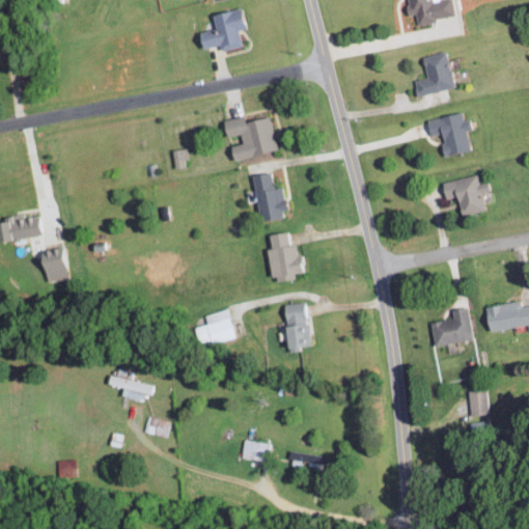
[(455,19),(452,0),(442,0),(440,0),(439,0),(405,0),(408,17),(416,16),(417,24),(455,19)]
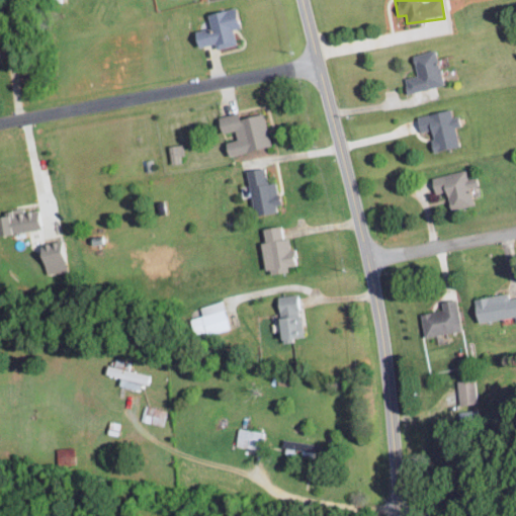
[(210,29),(193,32),(196,49),(216,45),(216,50),(237,46),(234,29),(239,28),(235,9),(207,14),(210,29)]
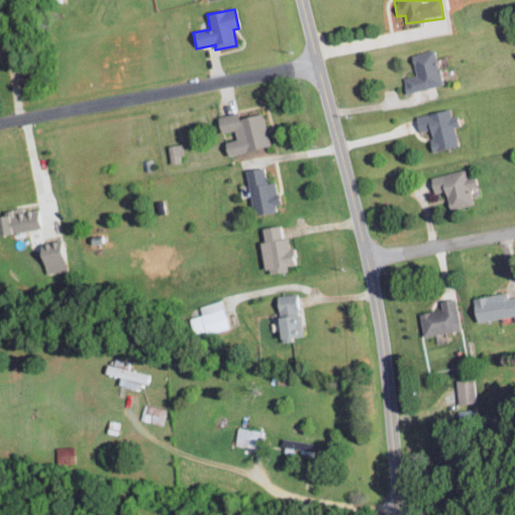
[(416,77),(403,80),(407,94),(442,86),(434,50),(411,57),(416,77)]
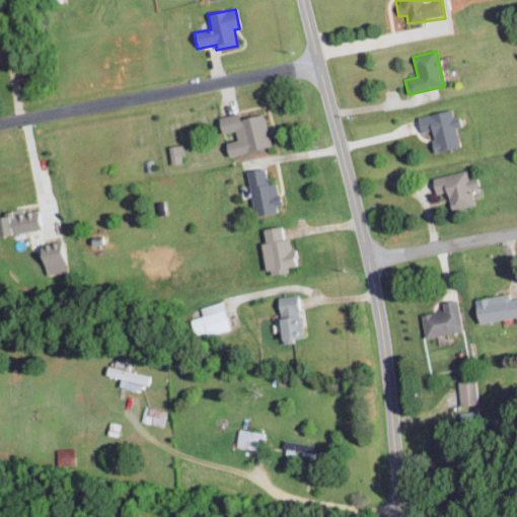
[(417,118),(421,134),(430,132),(435,153),(459,148),(455,129),(460,127),(458,118),(453,119),(451,111),(417,118)]
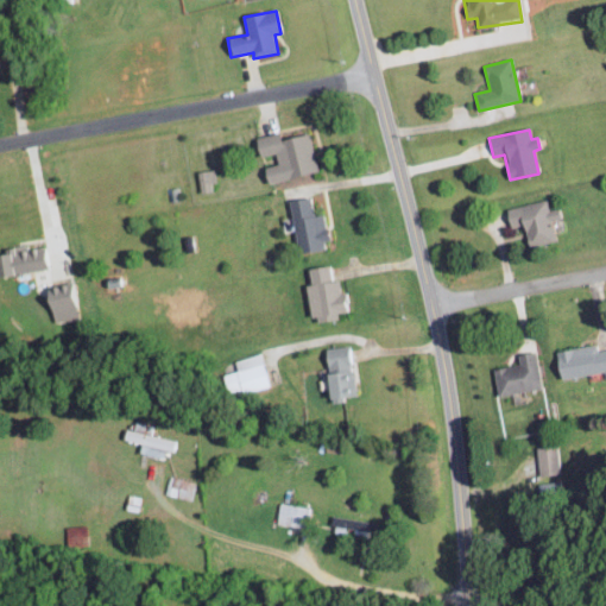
[(311,134),(281,140),(279,134),(254,139),(259,159),(276,155),(278,165),(263,169),(266,184),(320,172),(311,134)]
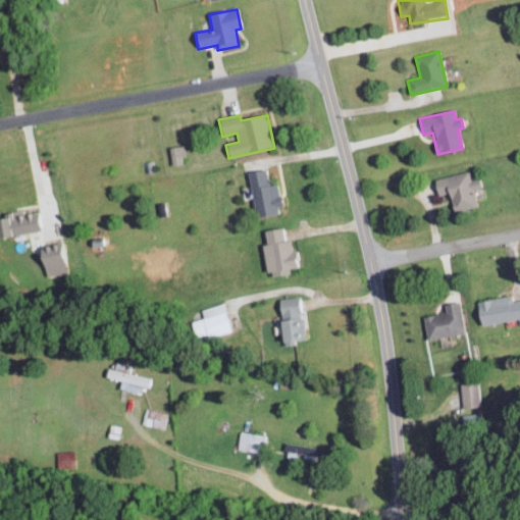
[(182,158),(186,158),(185,147),(170,149),(172,167),(183,166),(182,158)]
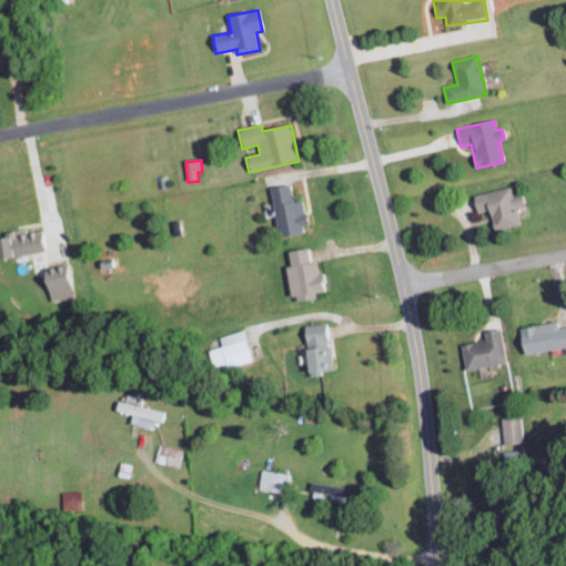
[(270,189),(279,238),(303,233),(301,226),(306,225),(301,202),(292,203),(289,185),(270,189)]
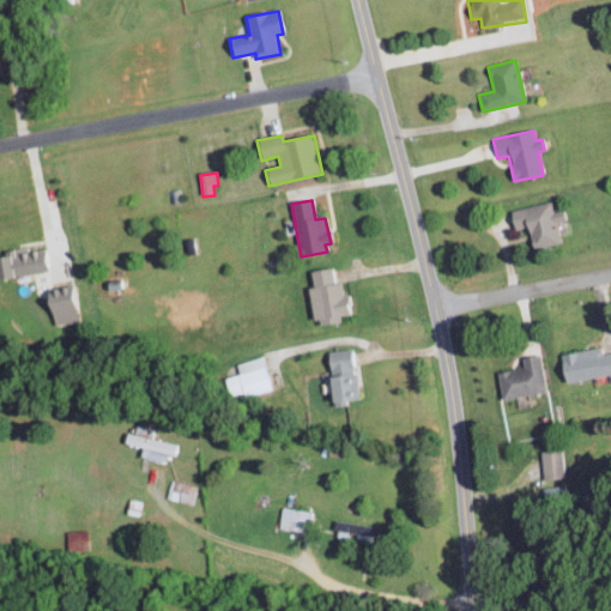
[(561,243),(556,223),(564,222),(562,211),(554,213),(551,203),(510,212),(514,233),(528,229),(533,250),(561,243)]
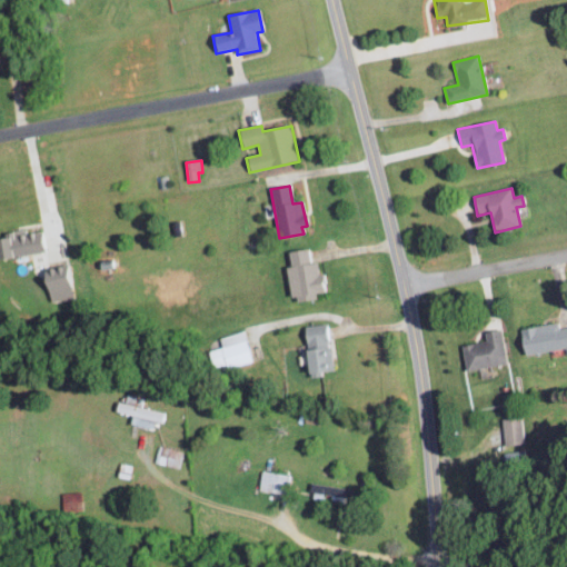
[(0,260),(48,254),(45,229),(6,236),(7,239),(0,239),(0,260)]
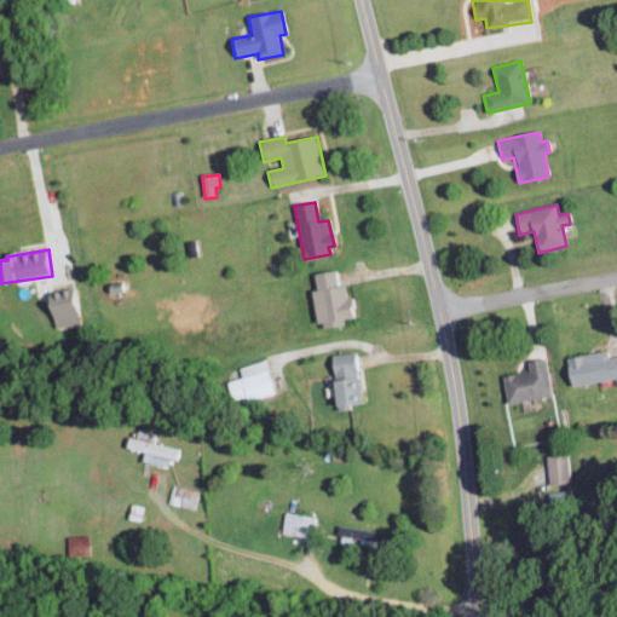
[(313,275),(316,290),(312,290),(317,328),(356,323),(352,298),(347,299),(345,287),(338,287),(335,271),(313,275)]
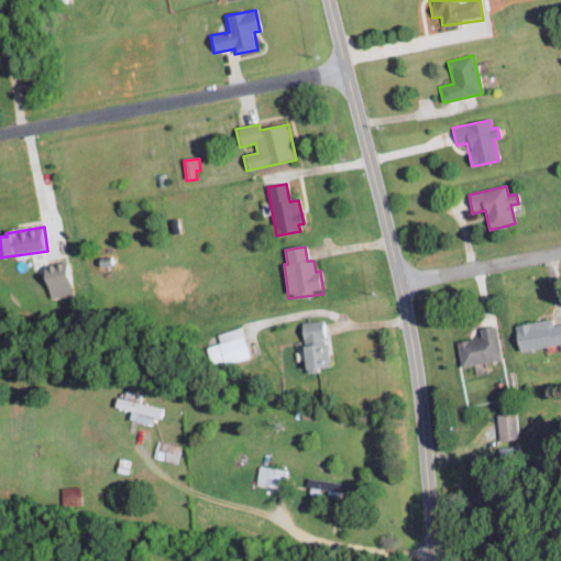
[(70,264),(44,266),(47,299),(74,296),(70,264)]
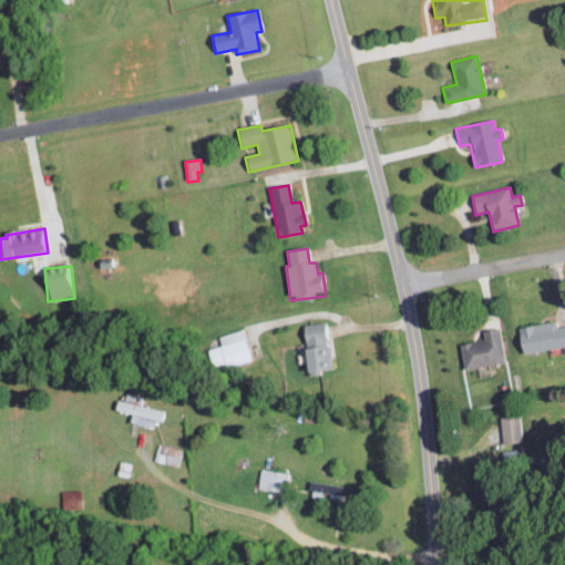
[(564,326),(557,328),(557,322),(517,329),(522,356),(564,348),(564,326)]
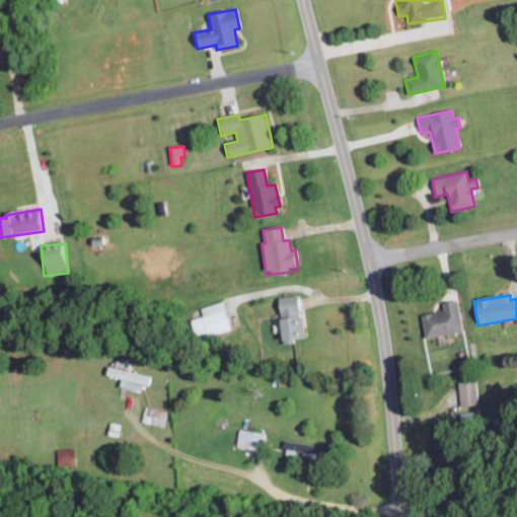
[(304,339),(299,296),(277,298),(281,346),(293,345),(293,340),(304,339)]
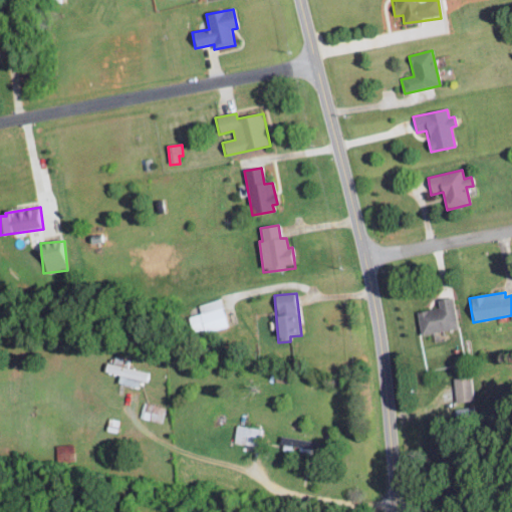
[(438,301),(440,309),(418,312),(422,335),(458,329),(452,298),(438,301)]
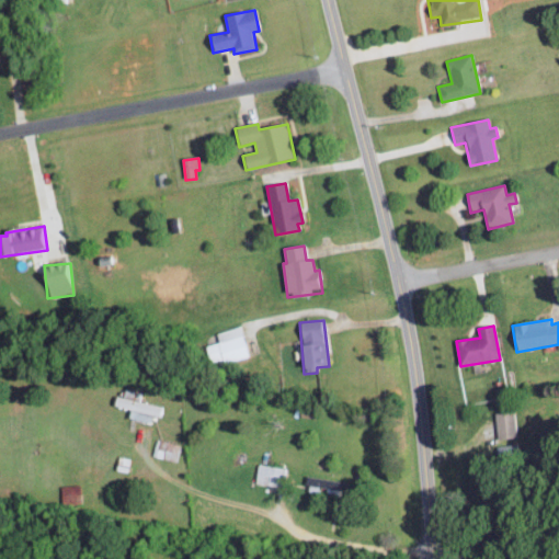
[(206,346),(209,365),(248,358),(242,328),(217,333),(219,344),(206,346)]
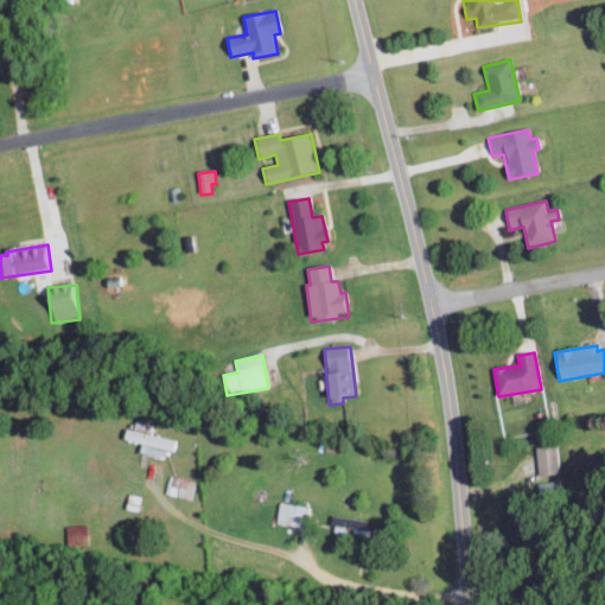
[(142,444),(140,454),(165,459),(166,451),(173,452),(176,439),(126,431),(125,441),(142,444)]
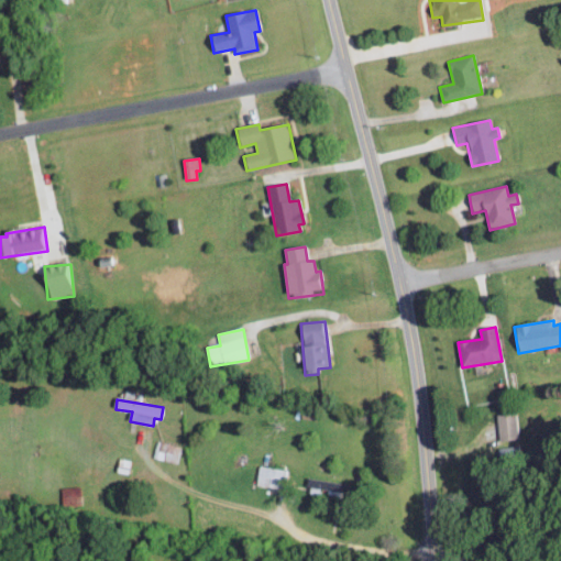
[(499,441),(518,441),(517,415),(498,415),(499,441)]
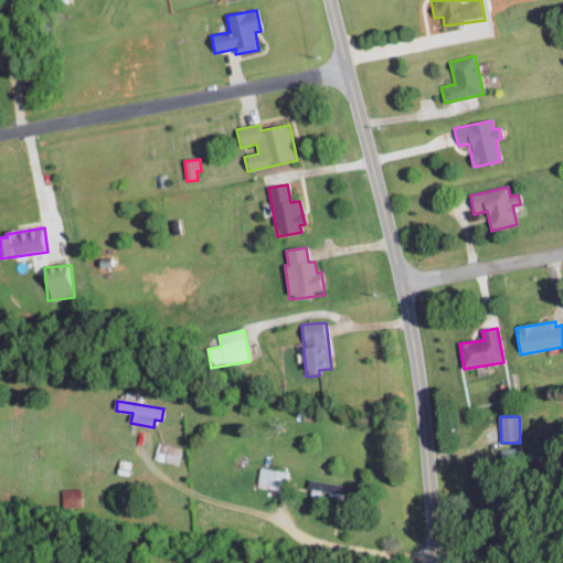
[(182,467),(186,449),(159,444),(156,461),(182,467)]
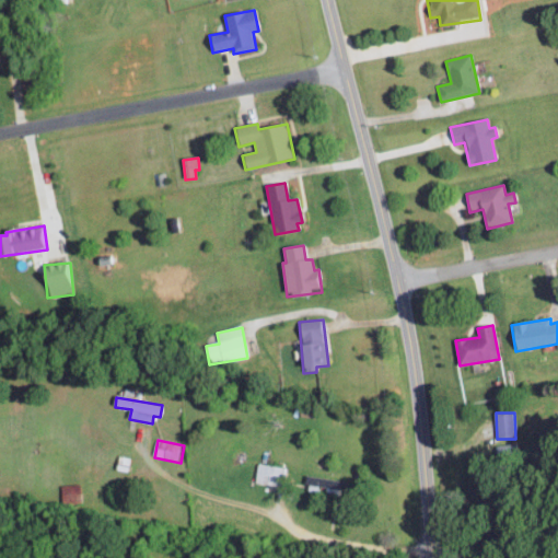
[(256,483),(281,488),(285,469),(260,464),(256,483)]
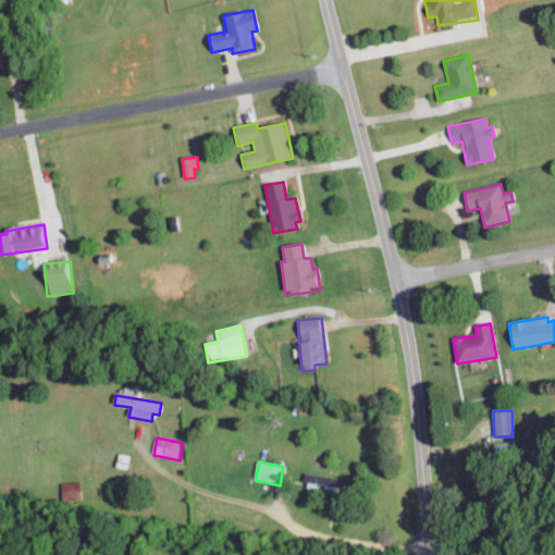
[(83,500),(81,482),(61,484),(64,503),(83,500)]
